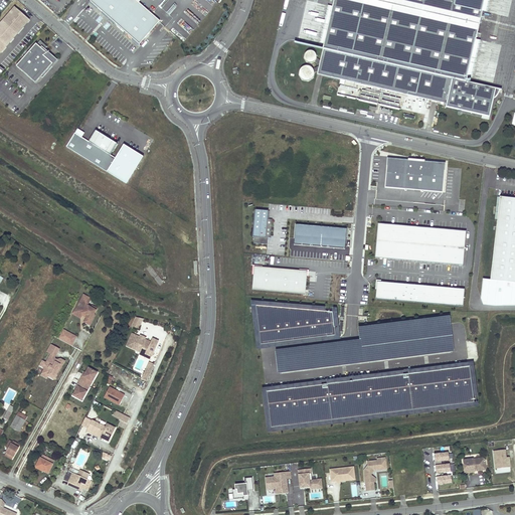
[(137,0),(136,0),(91,0),(91,1),(140,44),(160,21),(137,0)]
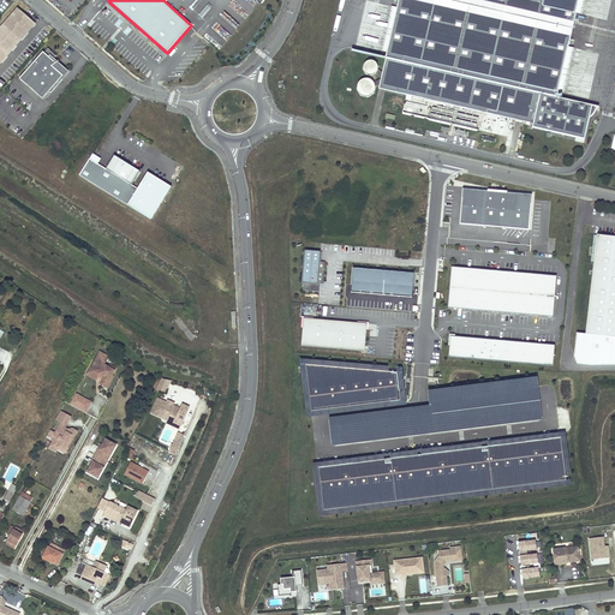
[(394,0),(381,59),(384,60),(377,89),(532,124),(531,129),(575,138),(584,141),(589,120),(590,119),(591,118),(593,114),(595,111),(596,108),(555,99),(567,43),(574,12),(580,13),(583,0),(394,0)]
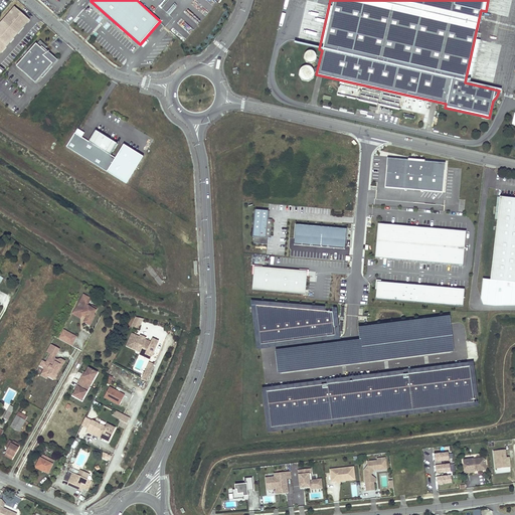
[(0,51),(28,20),(13,7),(0,22),(0,51)]
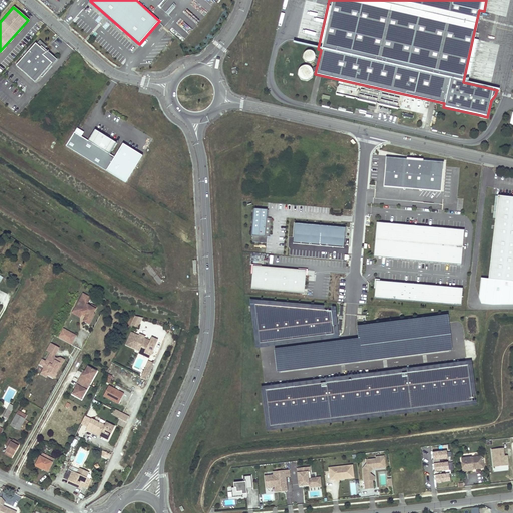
[(54,60),(43,50),(46,47),(39,41),(36,44),(35,44),(16,66),(35,83),(40,76),(42,77),(51,66),(50,65),(54,60)]
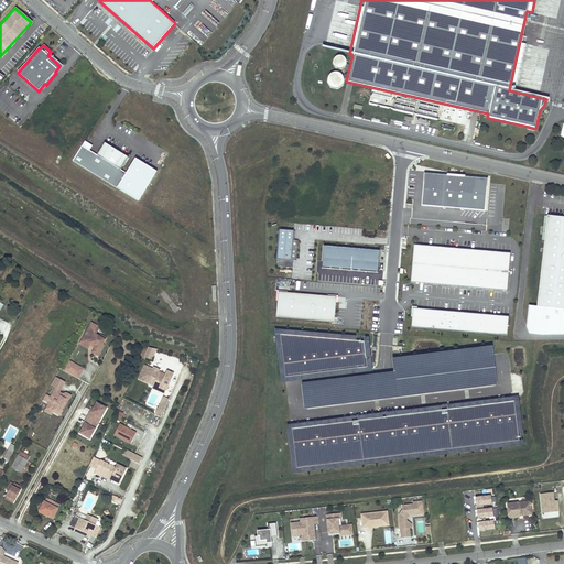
[(337,72),(339,73),(343,73),(346,71),(348,68),(349,65),(348,62),(347,60),(344,57),(340,56),(337,56),(335,58),(333,61),(332,64),(333,67),(334,71),(337,72)]
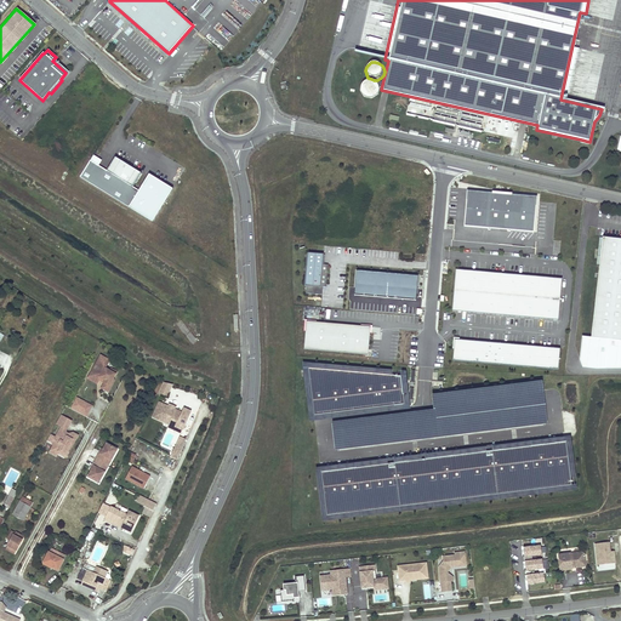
[(364,102),(368,103),(371,103),(375,101),(377,98),(379,95),(379,91),(376,87),(372,85),(369,84),(365,84),(362,86),(360,90),(359,93),(359,97),(362,100),(364,102)]
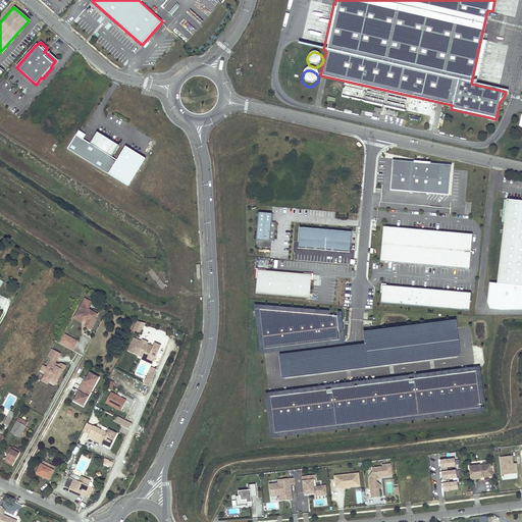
[(404,110),(406,99),(387,97),(387,99),(390,99),(389,108),(404,110)]
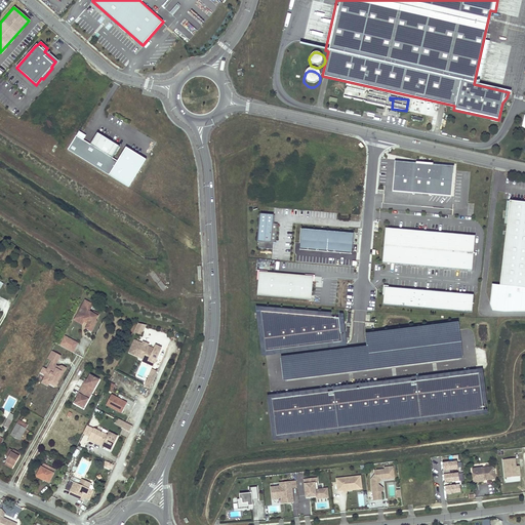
[(113,158),(120,147),(117,145),(97,133),(90,145),(76,135),(67,150),(109,175),(118,161),(113,158)]
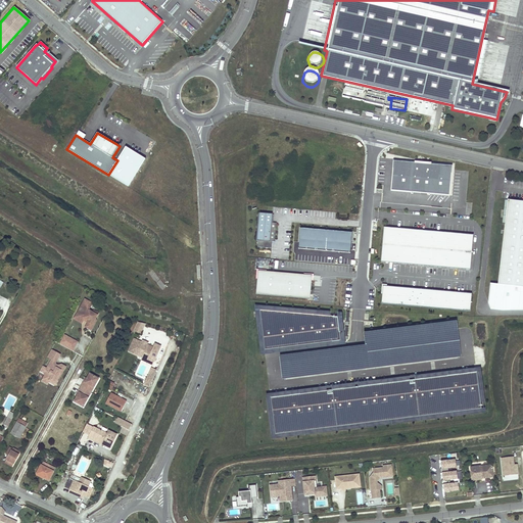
[(127,145),(117,160),(108,175),(126,187),(145,157),(127,145)]
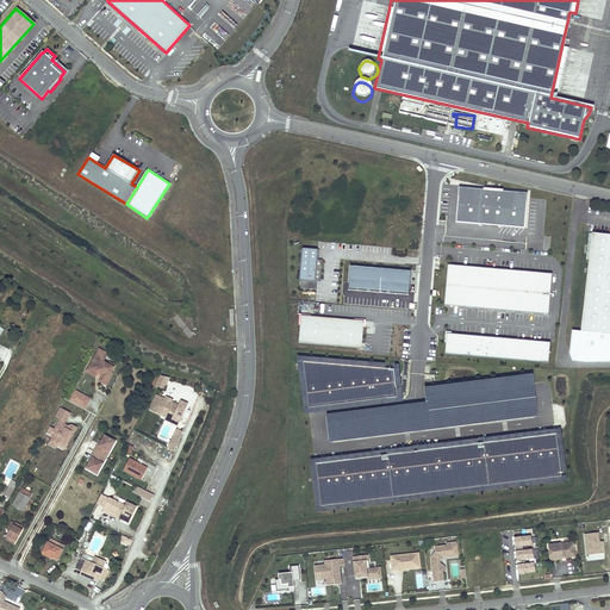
[(527,193),(459,187),(456,223),(524,228),(527,193)]
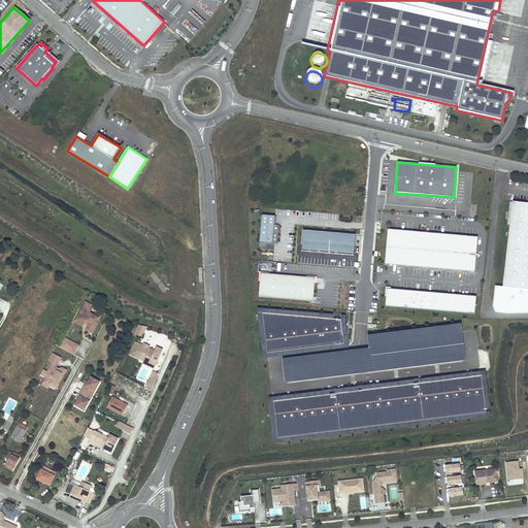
[(527,203),(513,202),(502,288),(495,287),(493,306),(495,312),(506,314),(527,312),(527,203)]
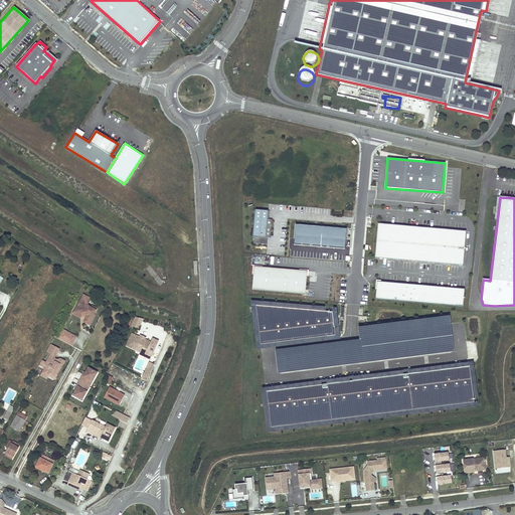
[(252,237),(254,237),(253,243),(268,244),(268,237),(271,238),(272,219),(269,219),(270,210),(254,209),(252,237)]
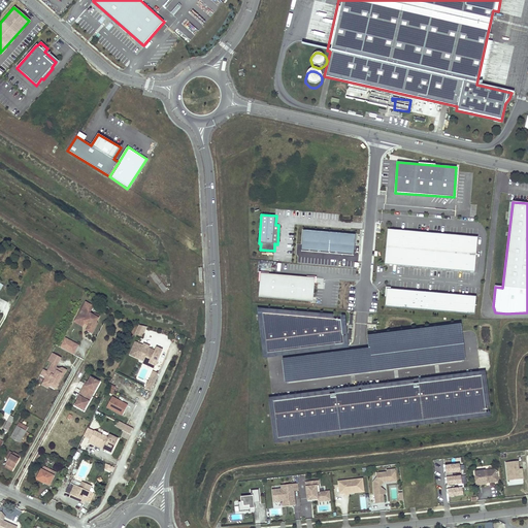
[(474,272),(477,237),(387,229),(384,264),(474,272)]
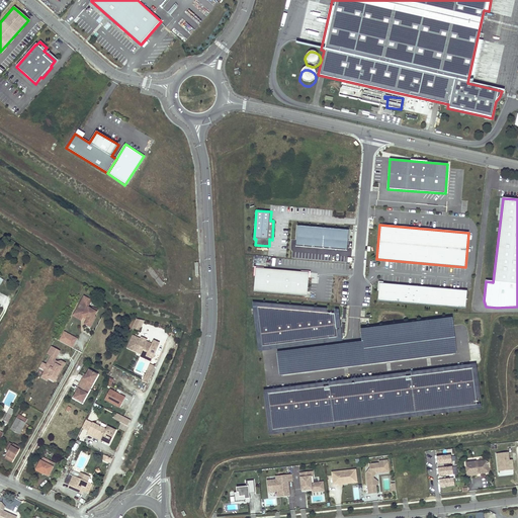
[(346,251),(348,231),(298,226),(296,246),(346,251)]
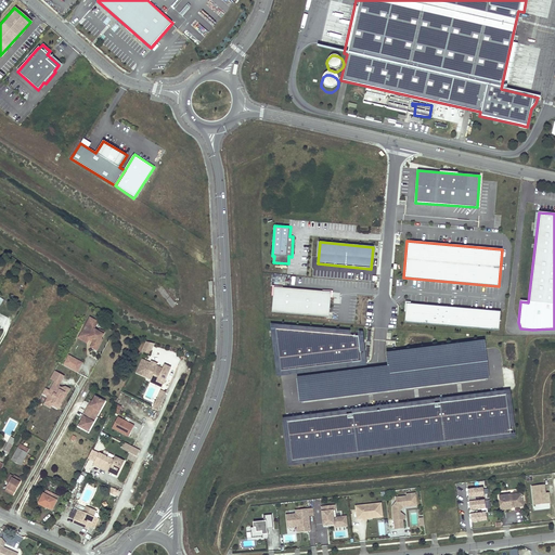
[(331,293),(274,287),(272,312),(330,318),(331,293)]
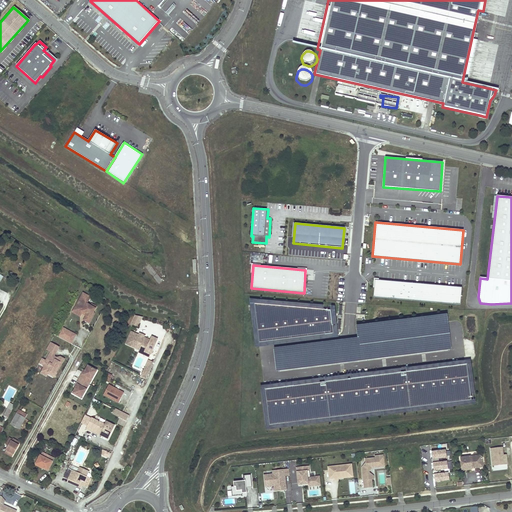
[(462,287),(374,280),(373,297),(460,305),(462,287)]
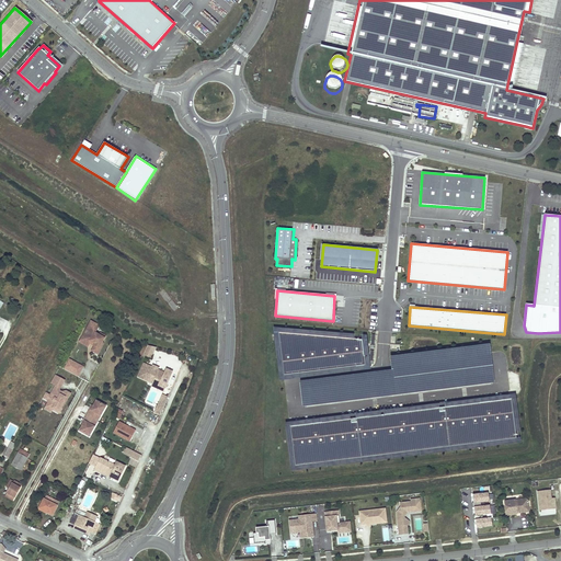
[(101,343),(105,336),(100,333),(99,335),(94,333),(99,325),(91,321),(81,339),(89,343),(90,342),(95,344),(91,351),(98,354),(103,344),(101,343)]
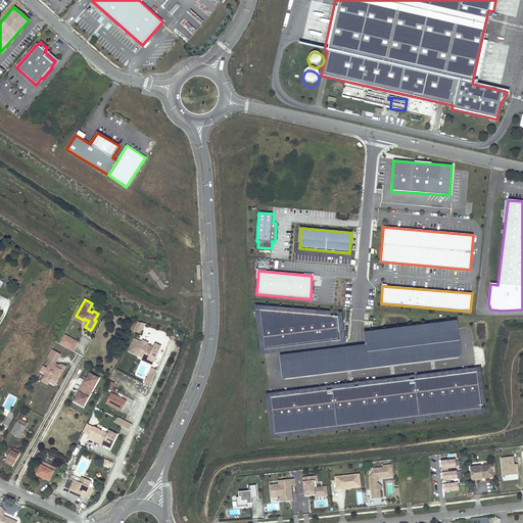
[(260,354),(345,344),(341,313),(254,305),(260,354)]
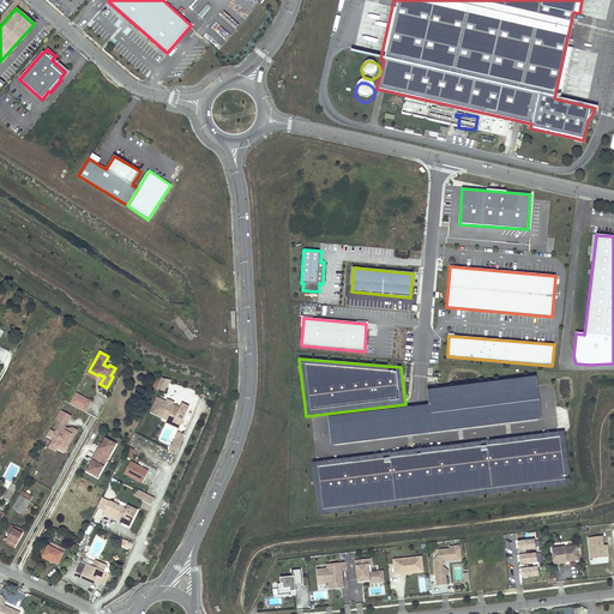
[(535,377),(527,378),(431,390),(427,391),(428,405),(327,417),(331,446),(541,420),(535,377)]
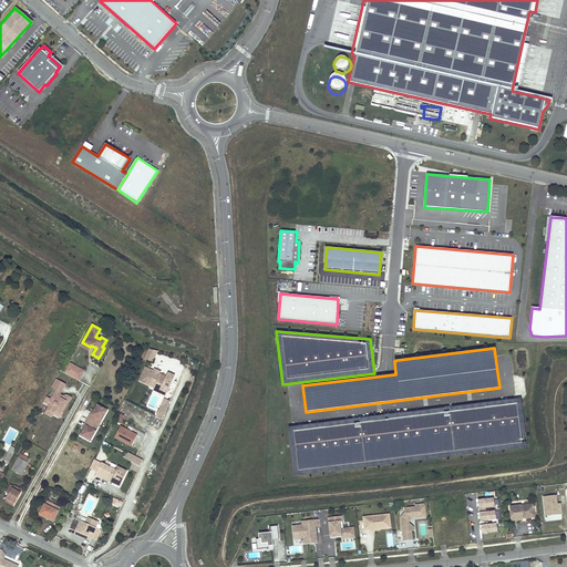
[(153,362),(157,352),(150,350),(145,359),(153,362)]
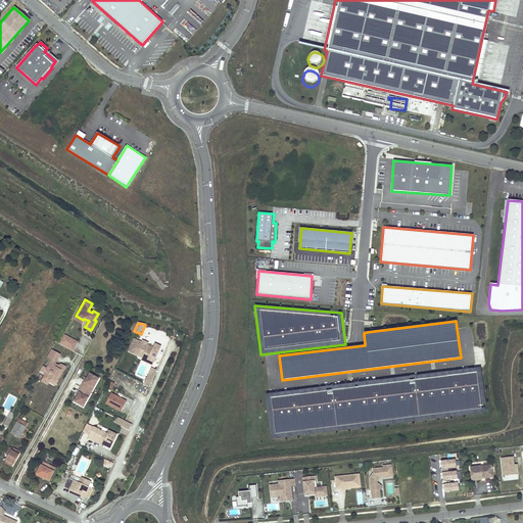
[(77,343),(64,336),(59,344),(72,351),(77,343)]
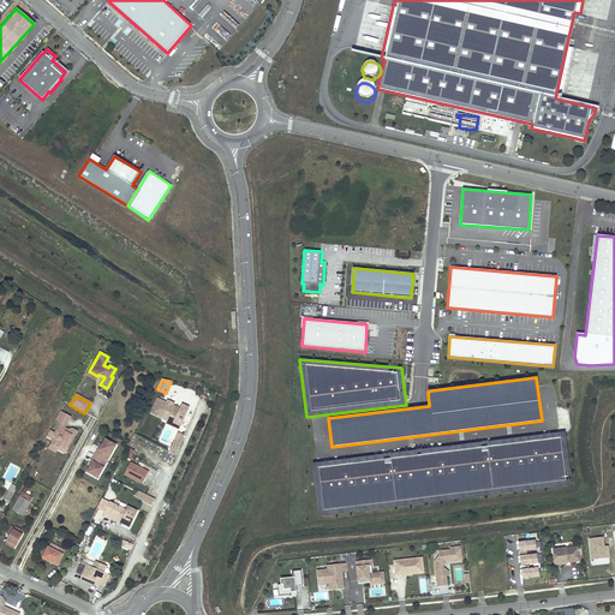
[(184,418),(189,407),(183,405),(180,410),(167,404),(157,400),(151,413),(167,421),(174,423),(178,415),(184,418)]
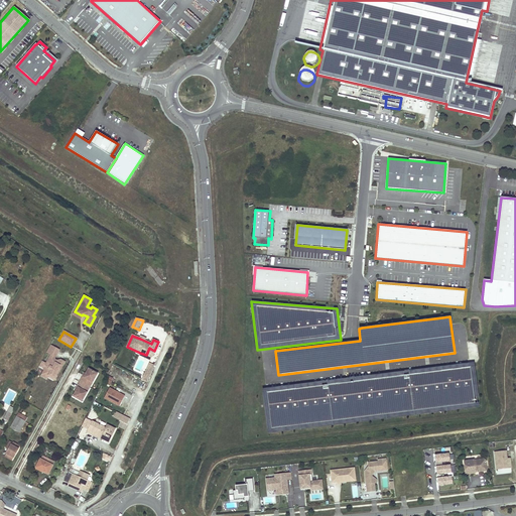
[(59,371),(65,362),(62,361),(60,361),(59,363),(55,361),(60,351),(50,346),(46,353),(50,355),(46,364),(41,362),(38,367),(44,371),(40,377),(46,380),(47,378),(52,381),(54,381),(56,376),(59,371)]
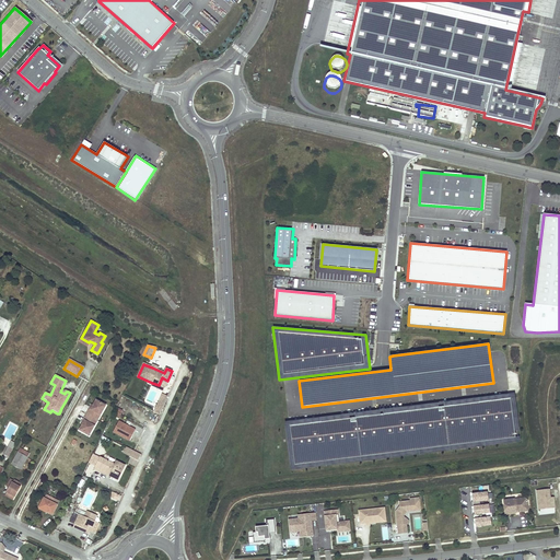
[(164,388),(167,381),(162,377),(159,385),(152,383),(151,386),(163,392),(164,388)]
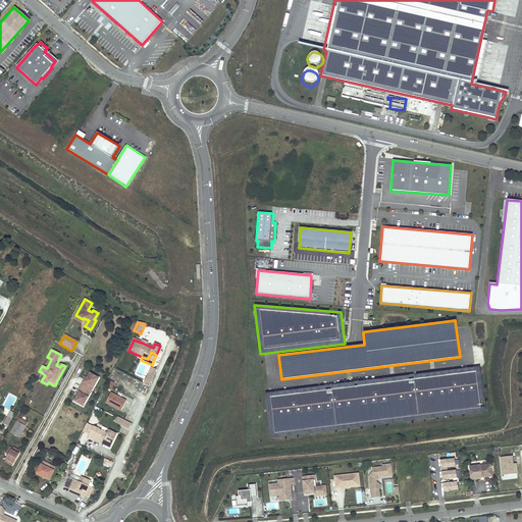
[(479,367),(265,394),(270,438),(485,412),(479,367)]
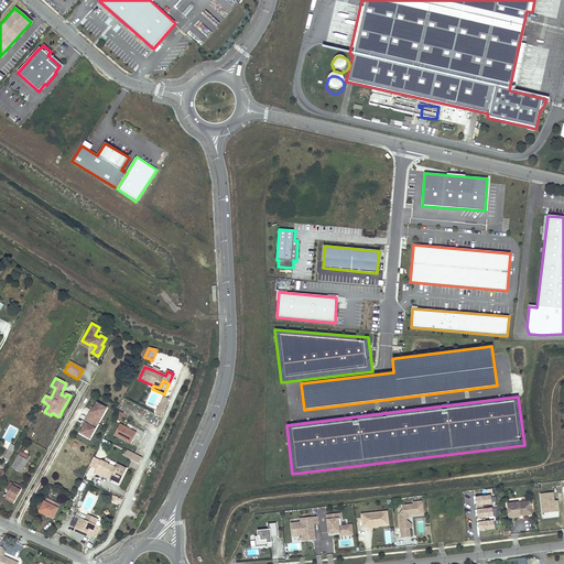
[(89,438),(106,409),(97,403),(94,409),(93,411),(90,411),(83,425),(84,425),(83,429),(79,434),(89,438)]
